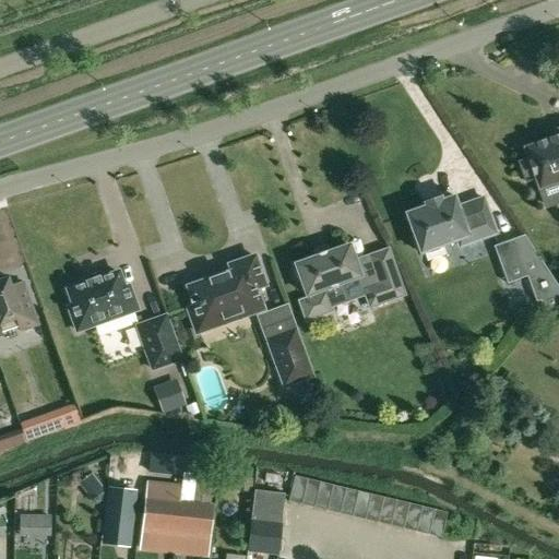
[(558,137),(525,149),(530,158),(519,162),(526,181),(536,178),(539,188),(558,180),(558,137)]
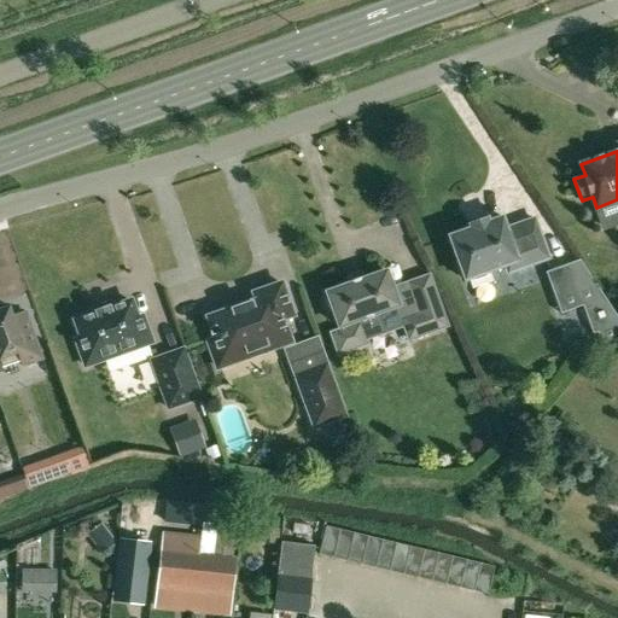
[(488,222),(487,219),(470,225),(471,228),(449,237),(459,261),(454,263),(459,277),(464,275),(465,280),(516,262),(519,269),(548,258),(534,220),(507,229),(502,217),(488,222)]
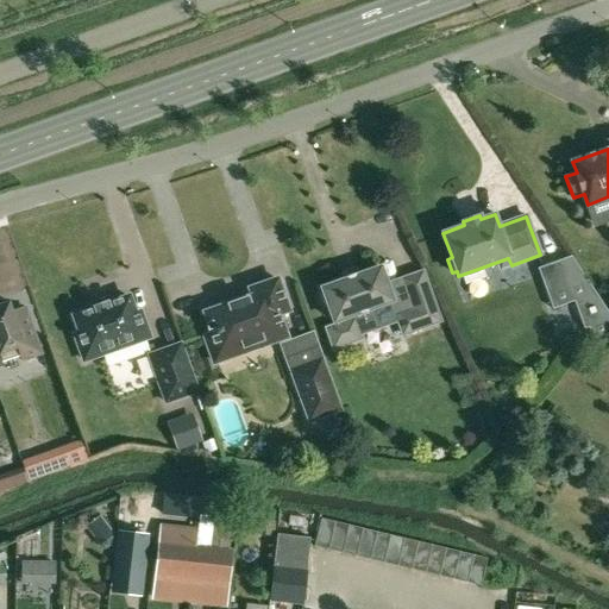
[(538,269),(553,309),(573,302),(583,328),(589,328),(595,346),(608,330),(608,314),(571,257),(538,269)]
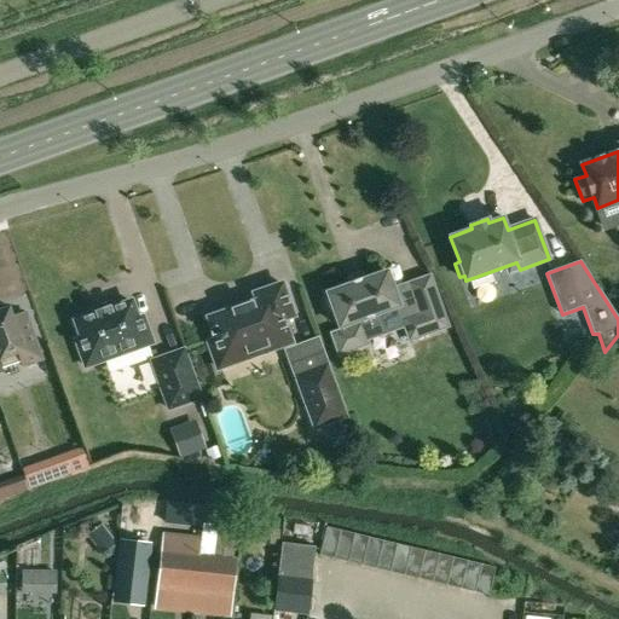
[(447,327),(429,277),(393,289),(387,272),(328,293),(329,298),(327,299),(325,302),(328,308),(330,311),(334,310),(340,327),(341,327),(342,330),(333,334),(340,354),(368,343),(366,341),(404,328),(410,340),(447,327)]
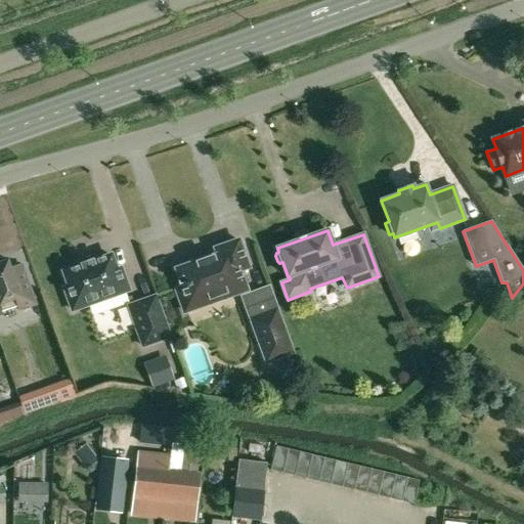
[(185,311),(247,290),(241,270),(249,267),(238,241),(216,249),(218,255),(177,269),(183,287),(177,289),(185,311)]
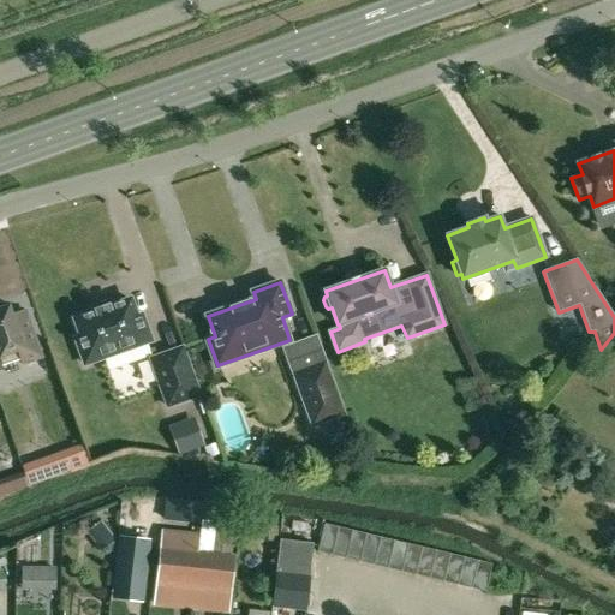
[(77,338),(87,364),(151,340),(143,315),(137,316),(131,300),(77,320),(83,335),(77,338)]
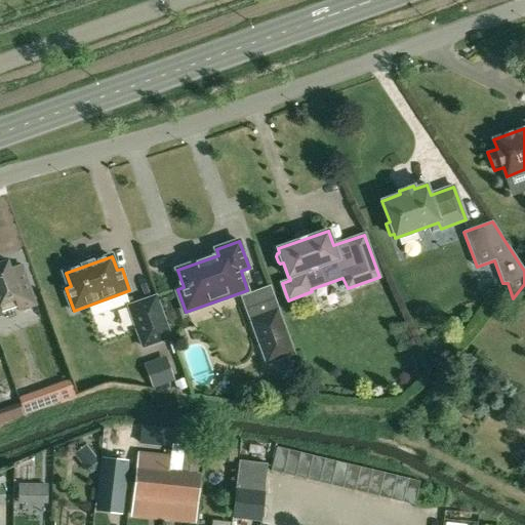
[(11,269),(9,260),(0,264),(0,305),(3,312),(18,307),(19,311),(37,305),(23,265),(11,269)]
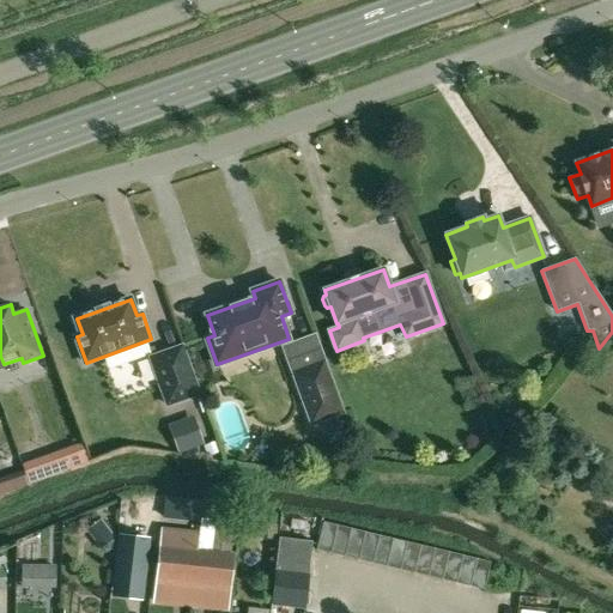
[(182,346),(150,358),(169,405),(200,394),(182,346)]
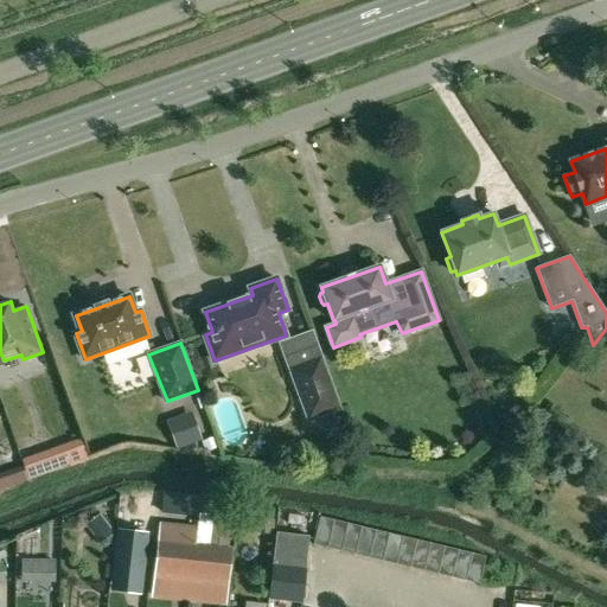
[(310,419),(339,408),(321,358),(291,369),(310,419)]
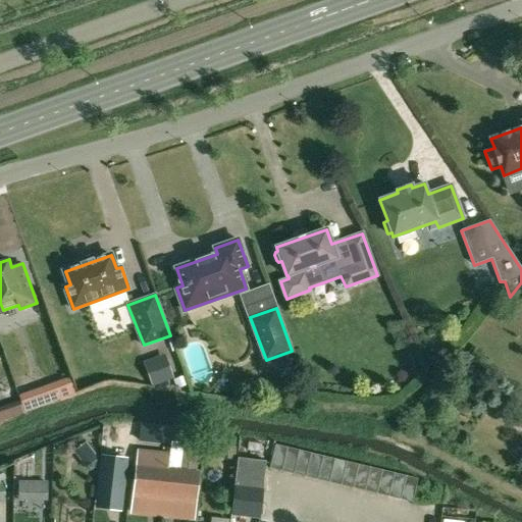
[(168,361),(148,368),(153,384),(174,377),(168,361)]
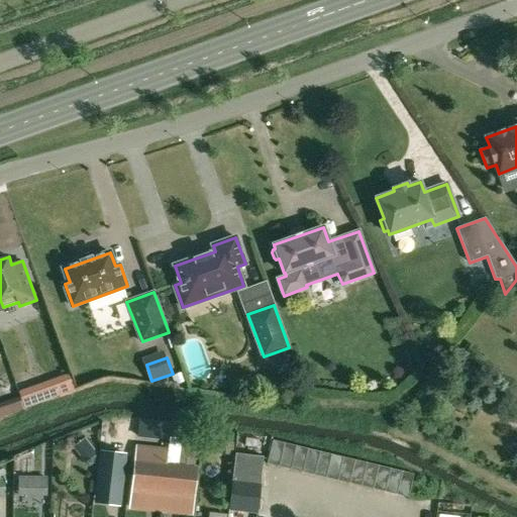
[(57,379),(37,385),(43,402),(63,395),(57,379)]
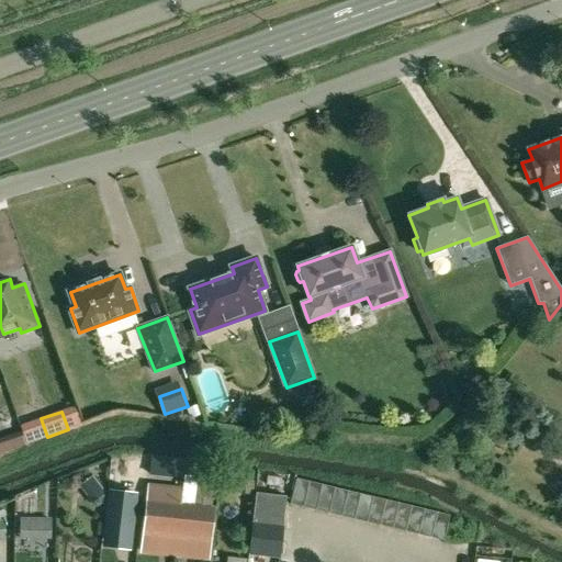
[(212,504),(214,480),(197,478),(194,504),(180,501),(175,538),(193,540),(193,541),(212,543),(215,506),(212,504)]
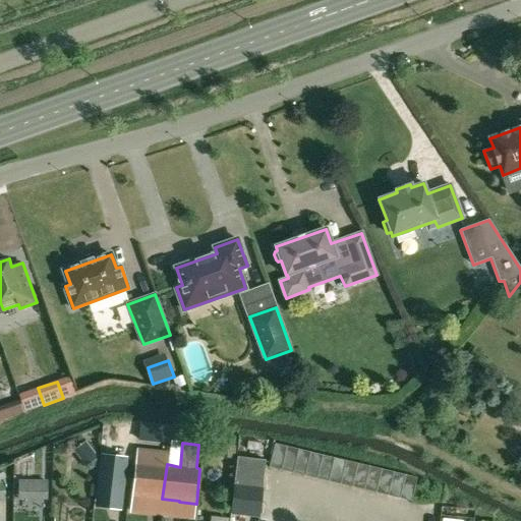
[(418,478),(276,444),(270,467),(412,502),(418,478)]
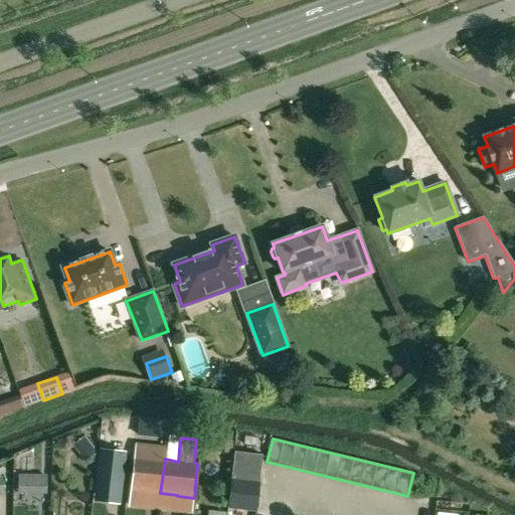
[(148,492),(160,493),(165,459),(167,446),(135,443),(130,493),(148,495),(148,492)]
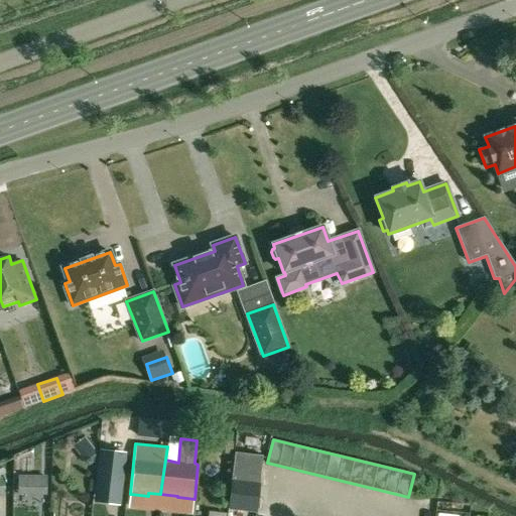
[(118,508),(121,479),(124,453),(101,450),(98,477),(95,505),(118,508)]
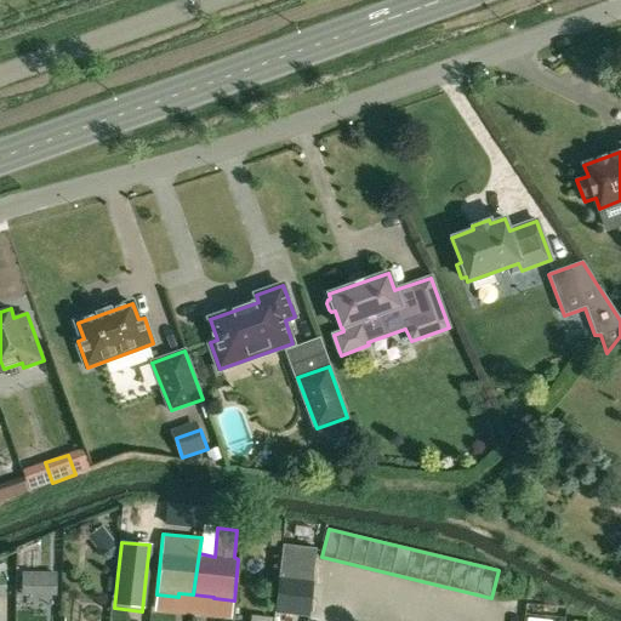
[(317,551),(285,547),(280,581),(314,585),(317,551)]
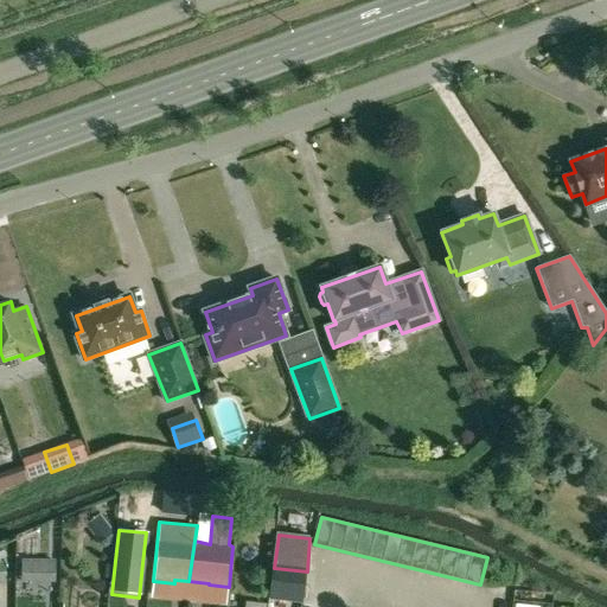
[(37,561),(23,561),(23,580),(37,580),(37,561)]
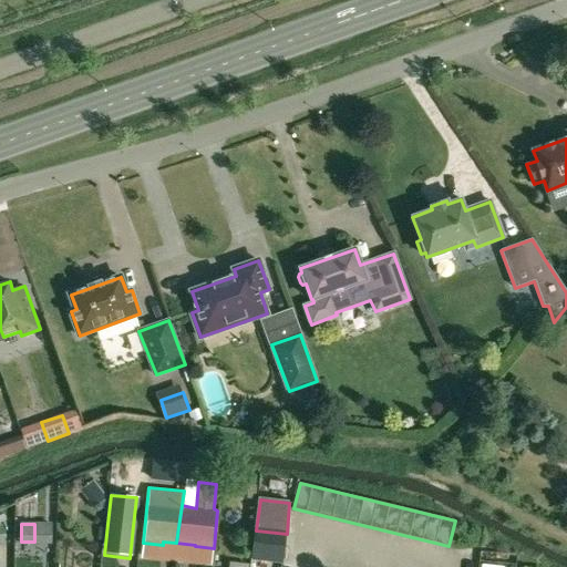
[(282,566),(287,534),(256,531),(251,564),(280,566),(282,566)]
